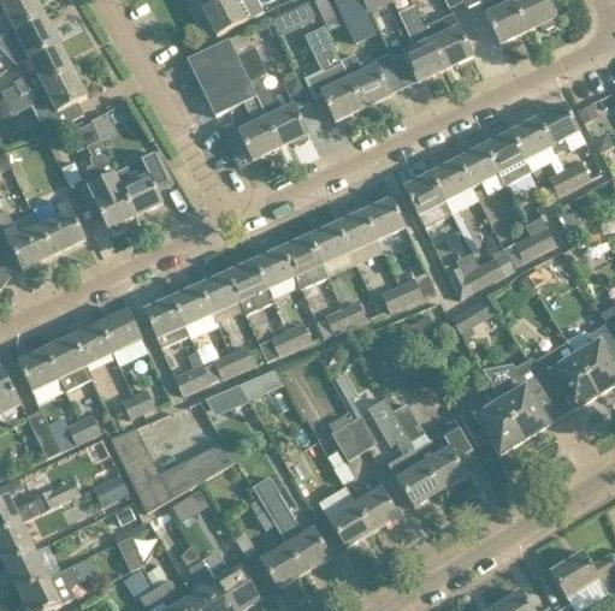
[(15,29),(43,13),(36,0),(4,0),(0,3),(13,28),(15,29)]
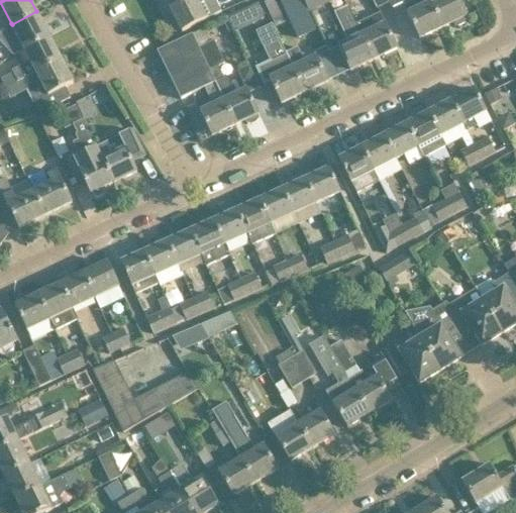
[(181,0),(170,6),(181,29),(220,9),(215,0),(181,0)]
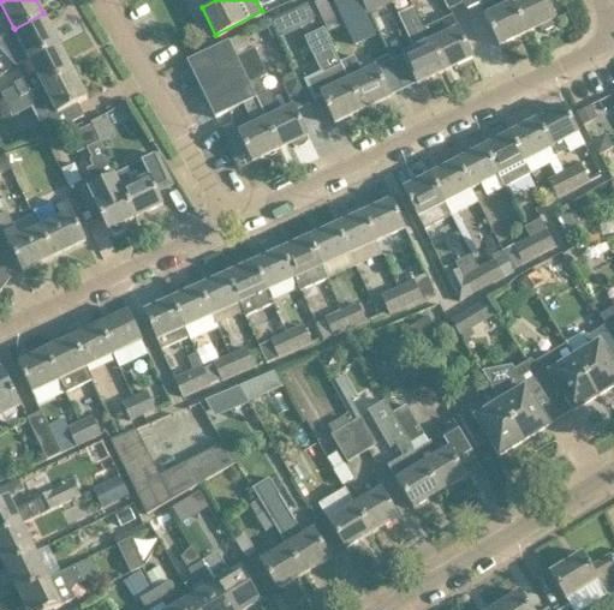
[(319,0),(316,1),(325,21),(328,19),(340,13),(344,21),(353,41),(374,33),(358,0),(319,0)]
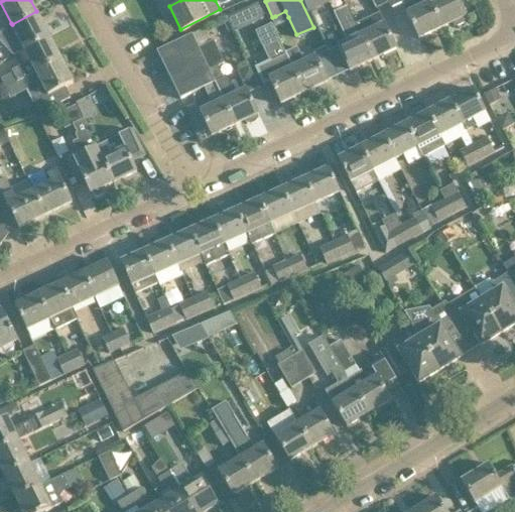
[(303,0),(307,9),(327,0),(303,0)]
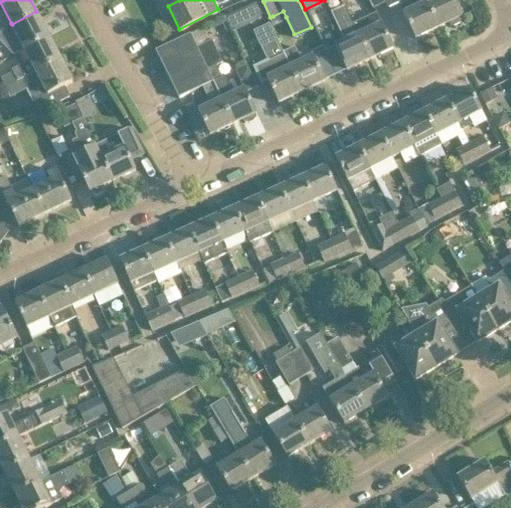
[(438,25),(425,0),(405,0),(399,3),(414,36),(438,25)]
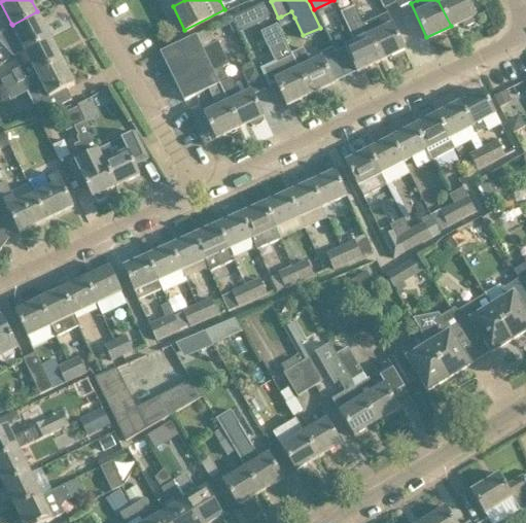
[(475,13),(467,0),(437,0),(451,26),(461,21),(462,23),(466,24),(472,21),(475,16),(474,14),(475,13)]
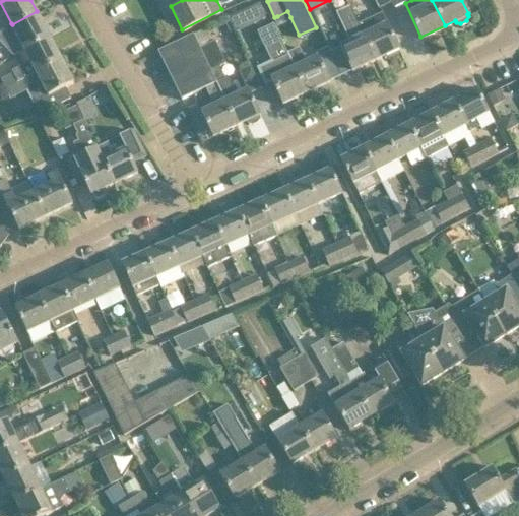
[(363,33),(358,20),(357,20),(348,3),(335,9),(349,39),(339,44),(351,69),(375,58),(363,33)]
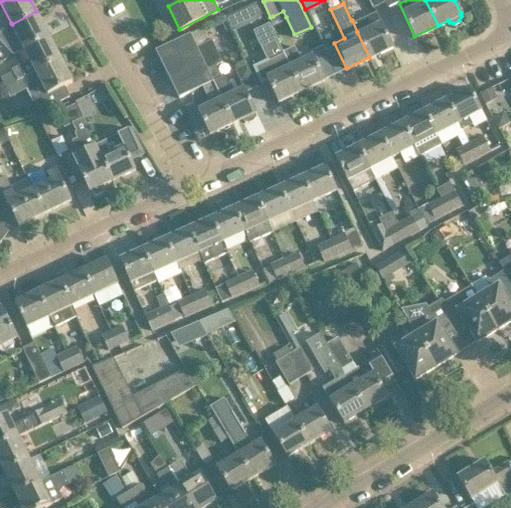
[(375,9),(352,20),(357,32),(369,57),(393,46),(375,9)]
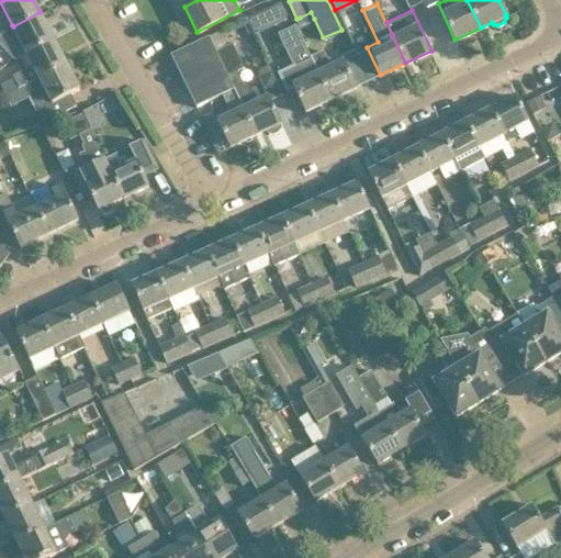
[(0,43),(13,57),(25,51),(53,36),(40,12),(13,26),(12,25),(0,31),(0,43)]
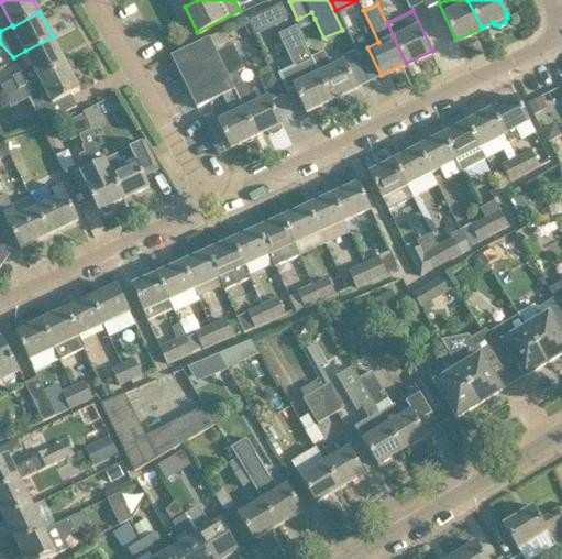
[(293,85),(305,110),(330,98),(318,72),(309,54),(296,23),(278,32),(295,65),(279,73),(286,87),(293,85)]
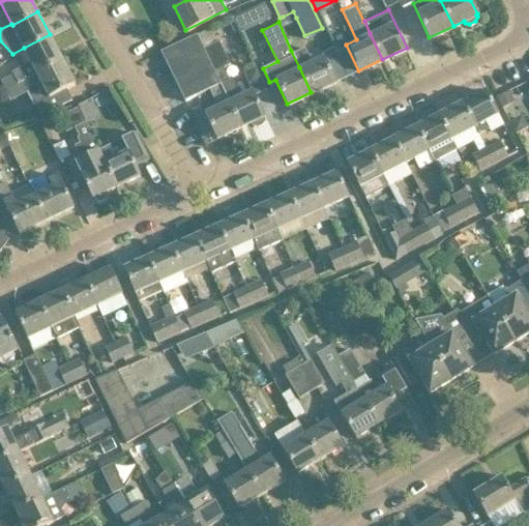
[(229,61),(217,37),(212,40),(206,28),(196,33),(219,82),(228,100),(240,126),(251,121),(253,124),(258,124),(262,122),(265,119),(263,115),(265,114),(253,89),(240,94),(233,78),(228,76),(223,65),(229,61)]
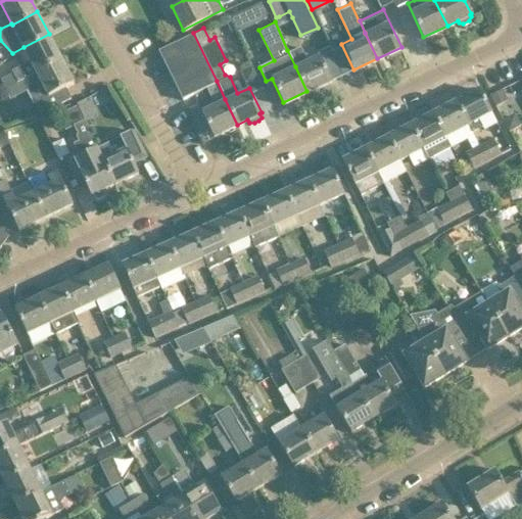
[(182,97),(205,86),(217,81),(193,33),(158,49),(182,97)]
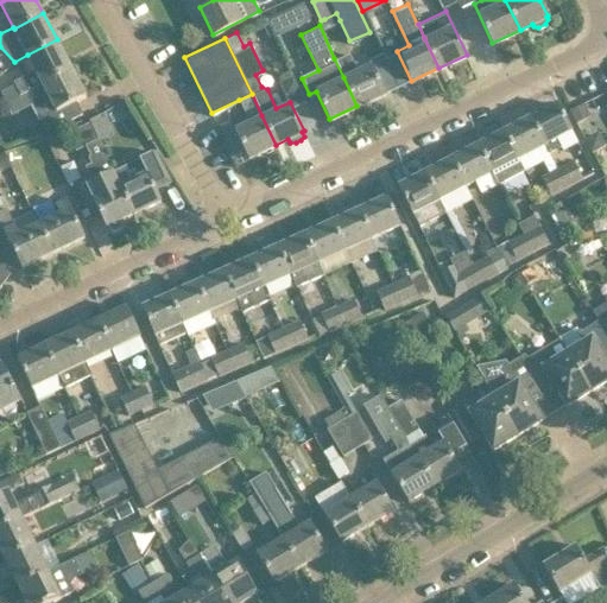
[(0,102),(32,87),(42,82),(70,67),(57,39),(27,55),(35,68),(13,78),(14,82),(1,88),(0,86),(0,102)]
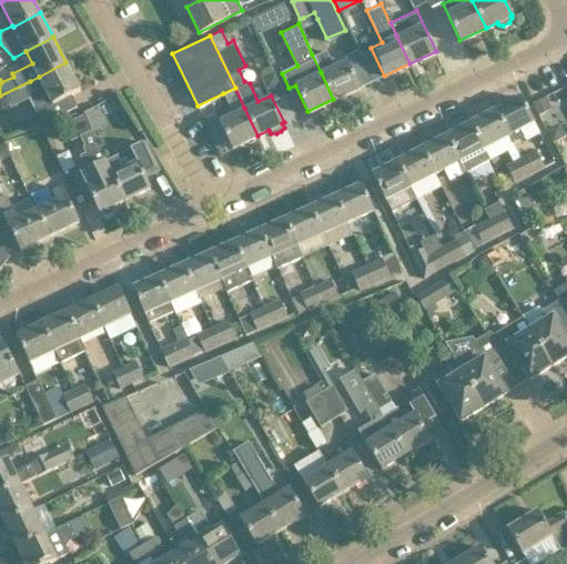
[(325,48),(312,54),(333,99),(360,87),(346,59),(334,66),(325,48)]
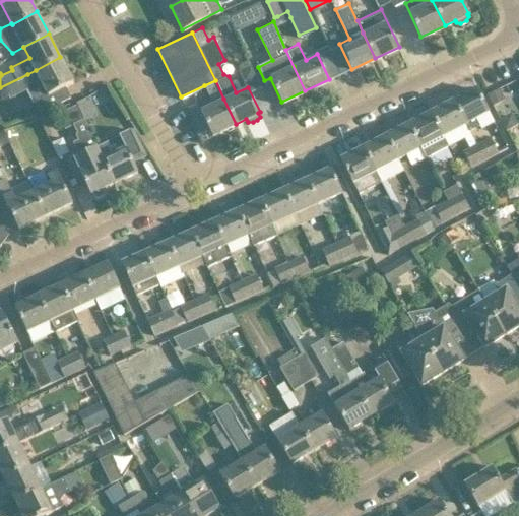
[(36,70),(27,74),(30,81),(24,85),(31,101),(41,95),(47,108),(70,95),(64,84),(72,80),(60,57),(36,70)]
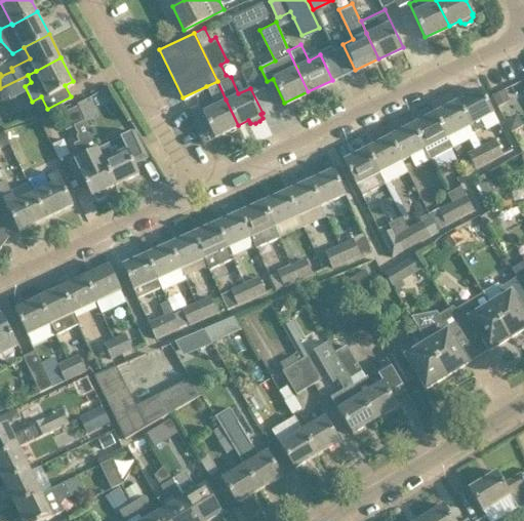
[(217,81),(206,86),(215,105),(203,111),(202,111),(214,136),(238,125),(226,99),(217,81)]
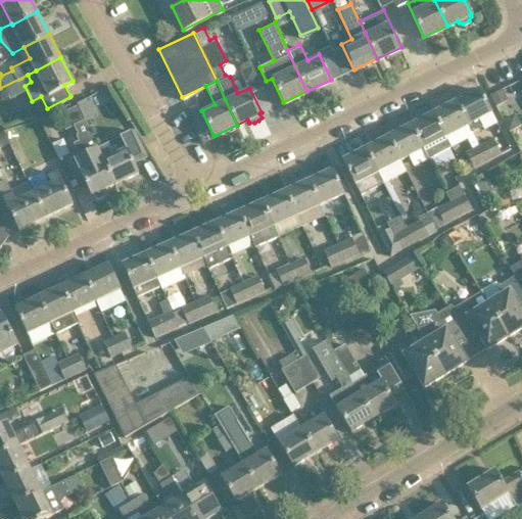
[(456,99),(467,123),(471,130),(481,125),(478,118),(490,110),(479,88),(475,89),(474,86),(465,90),(467,94),(456,99)]
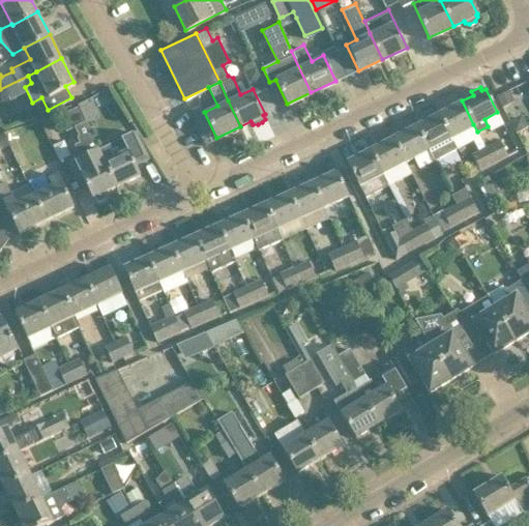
[(515,98),(508,88),(496,93),(501,106),(515,98)]
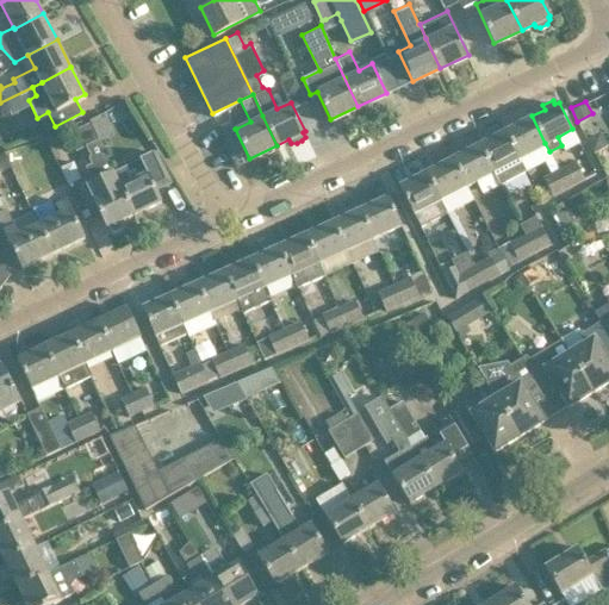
[(532,116),(505,130),(519,156),(545,143),(532,116)]
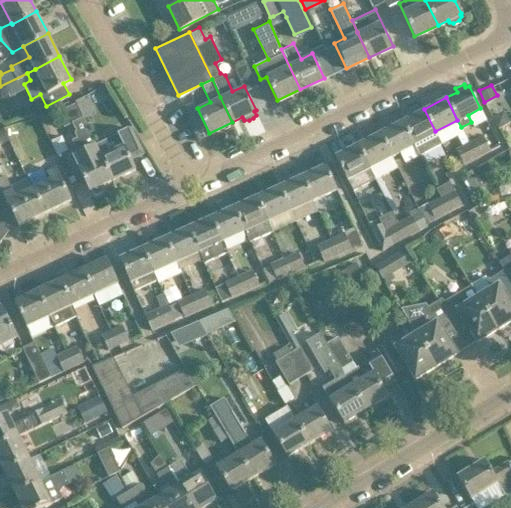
[(193,98),(182,103),(187,113),(197,108),(198,108),(193,98)]
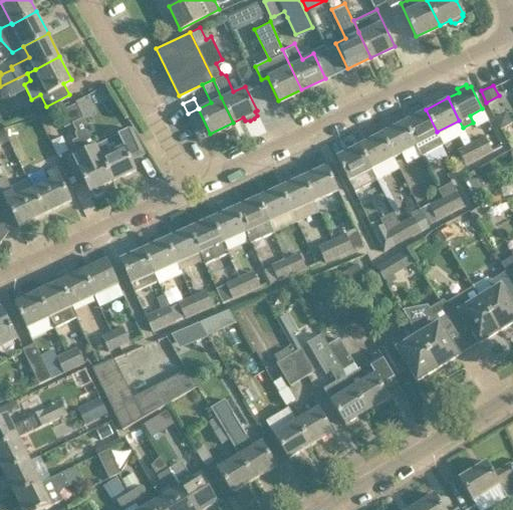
[(75,101),(57,110),(64,125),(71,121),(75,130),(73,131),(76,136),(71,139),(74,153),(71,154),(89,191),(91,189),(92,192),(95,194),(102,191),(102,187),(101,185),(111,180),(95,144),(82,116),(75,101)]
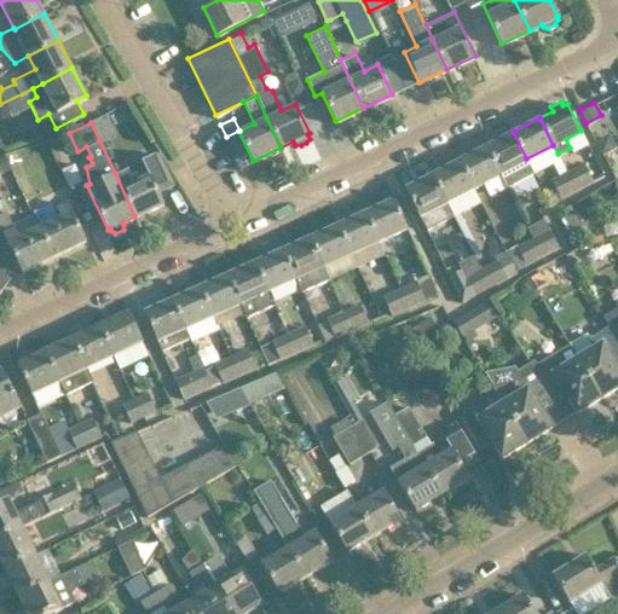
[(513,132),(485,146),(500,173),(506,185),(532,171),(526,158),(513,132)]
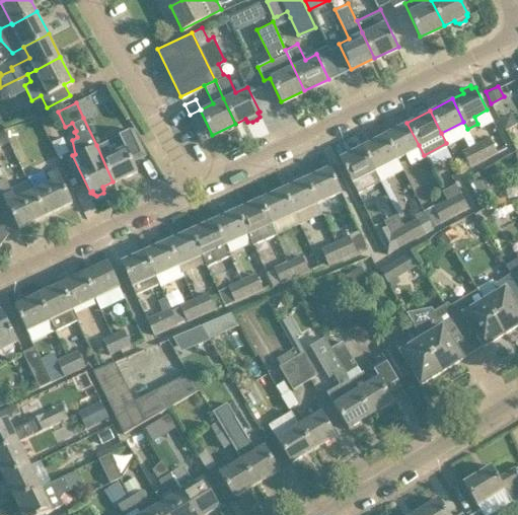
[(510,111),(499,117),(505,128),(516,122),(510,111)]
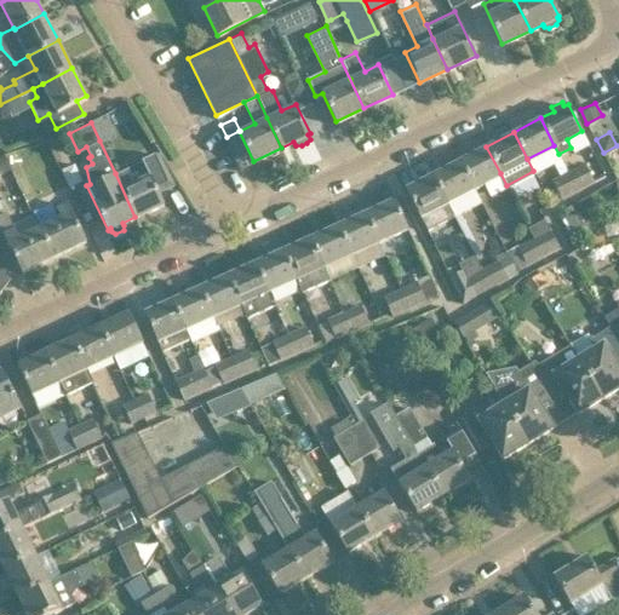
[(26,144),(6,153),(16,176),(35,167),(26,144)]
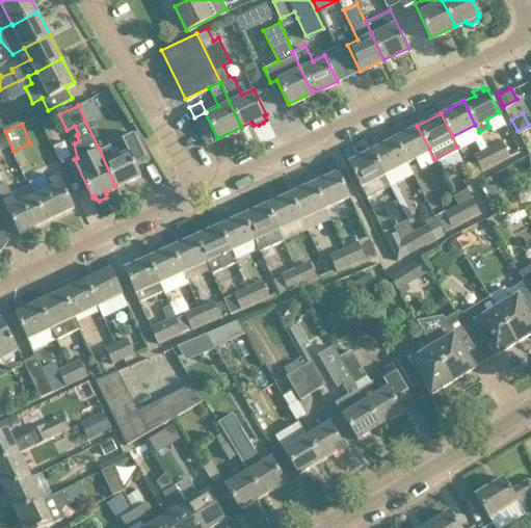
[(417,126),(394,137),(406,160),(429,149),(417,126)]
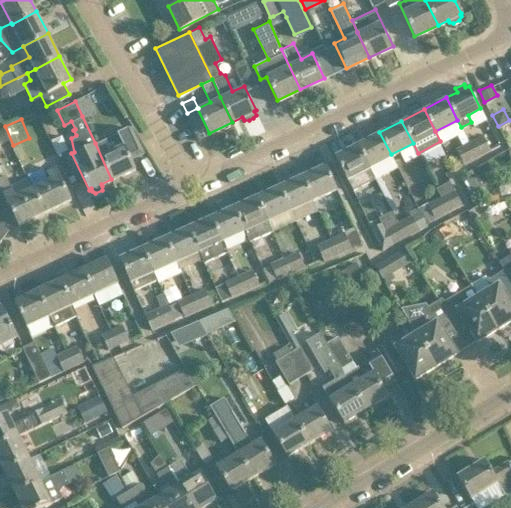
[(135,167),(130,157),(143,151),(130,126),(95,143),(111,179),(135,167)]
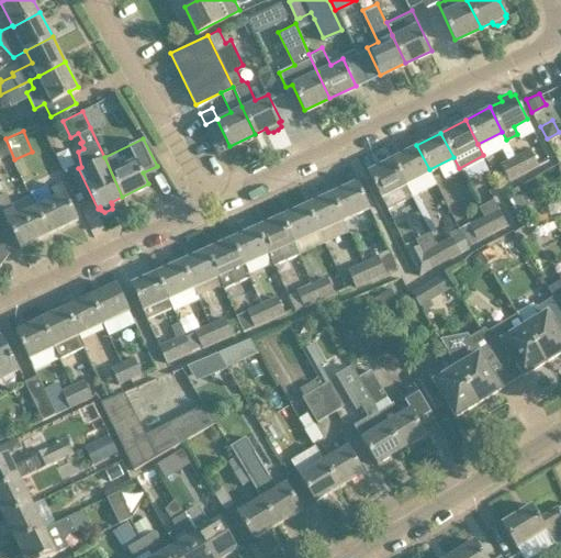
[(416,145),(392,158),(405,182),(429,169),(416,145)]
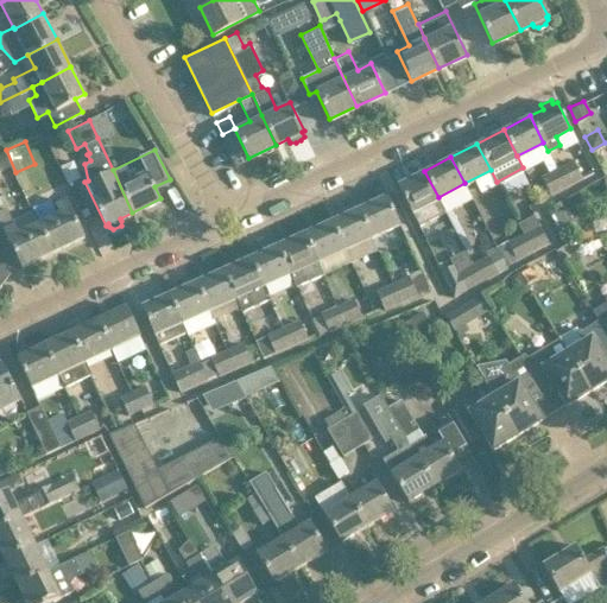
[(571,157),(556,166),(566,185),(582,177),(571,157)]
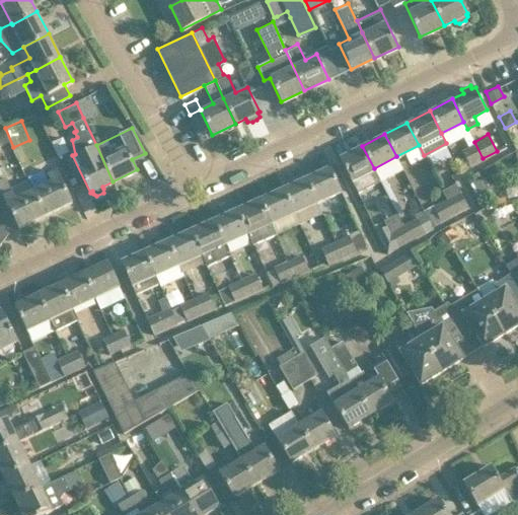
[(483,158),(474,142),(460,149),(469,165),(483,158)]
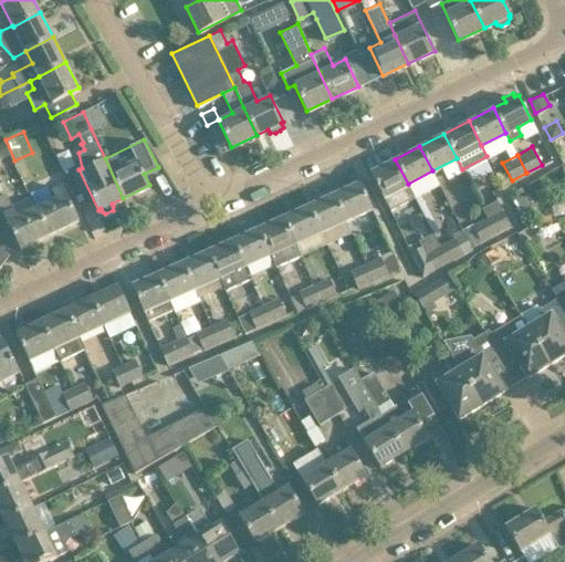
[(408,184),(395,159),(369,172),(389,209),(414,196),(407,184),(408,184)]
